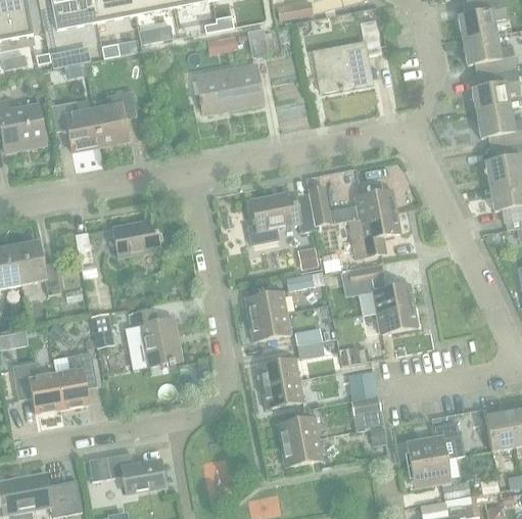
[(0,0),(0,36),(33,30),(27,0),(0,0)]
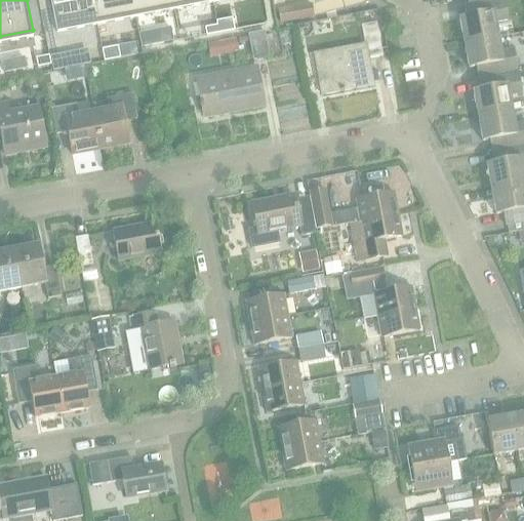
[(51,0),(57,30),(97,23),(93,0),(51,0)]
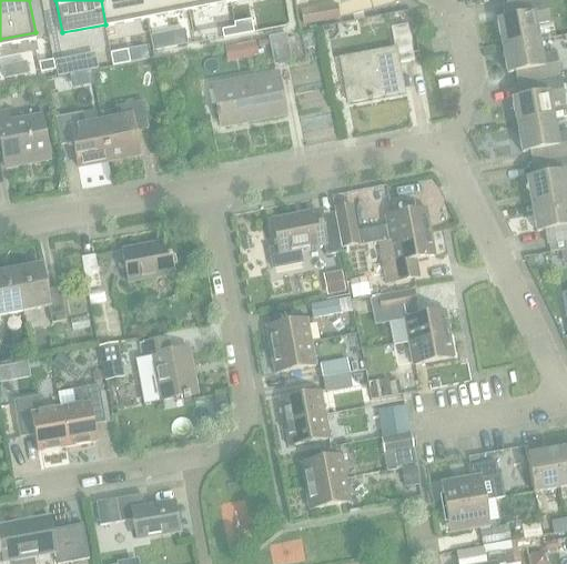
[(101,0),(105,24),(148,16),(143,0),(101,0)]
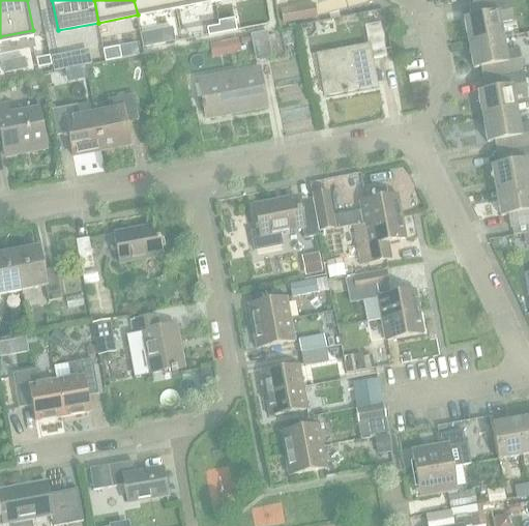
[(134,0),(138,15),(176,7),(174,0),(134,0)]
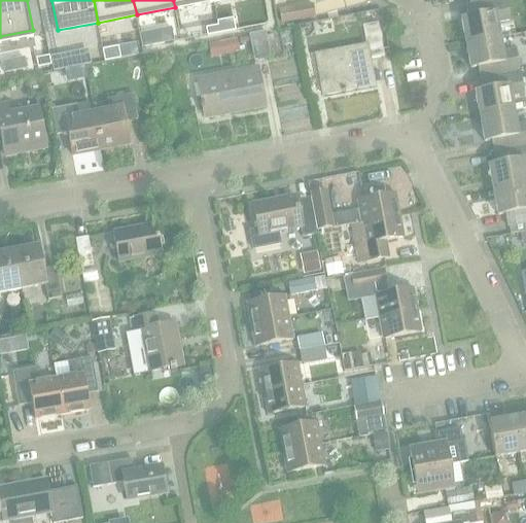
[(466,40),(499,34),(497,20),(510,16),(506,0),(479,0),(470,1),(466,2),(468,14),(461,15),(466,40)]
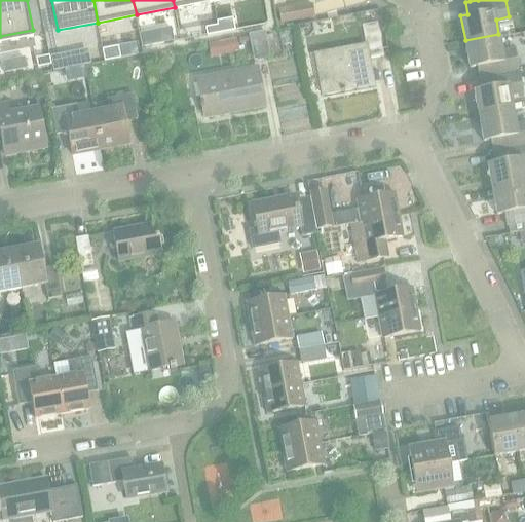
[(279,6),(282,20),(313,13),(311,1),(279,6)]
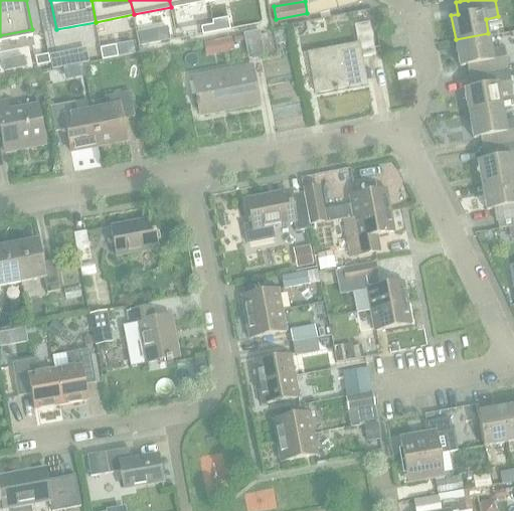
[(228,14),(212,18),(213,22),(214,29),(230,26),(228,14)]
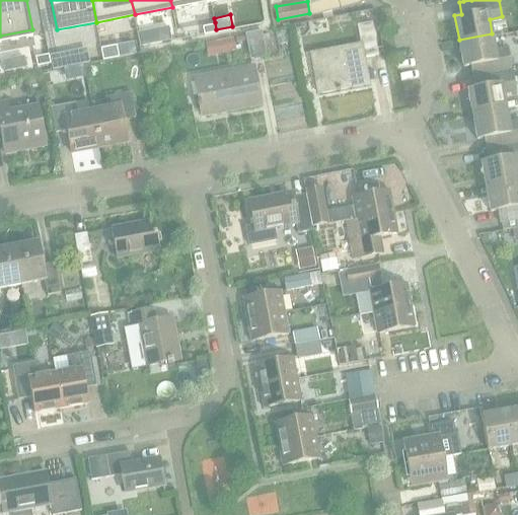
[(311,51),(318,90),(369,81),(364,55),(378,52),(372,19),(357,22),(361,41),(311,51)]
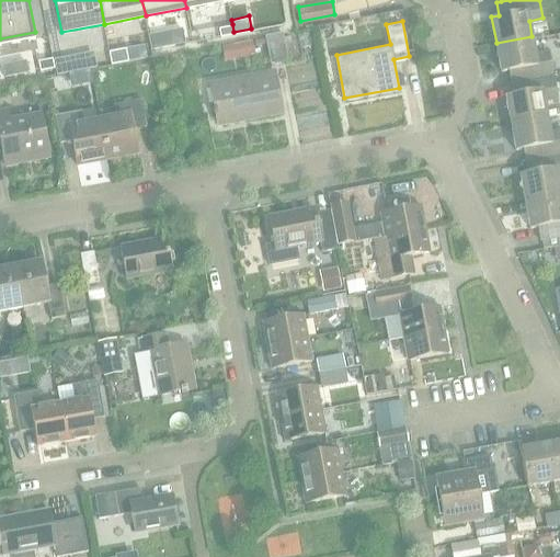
[(232,24),(219,26),(220,35),(233,32),(232,24)]
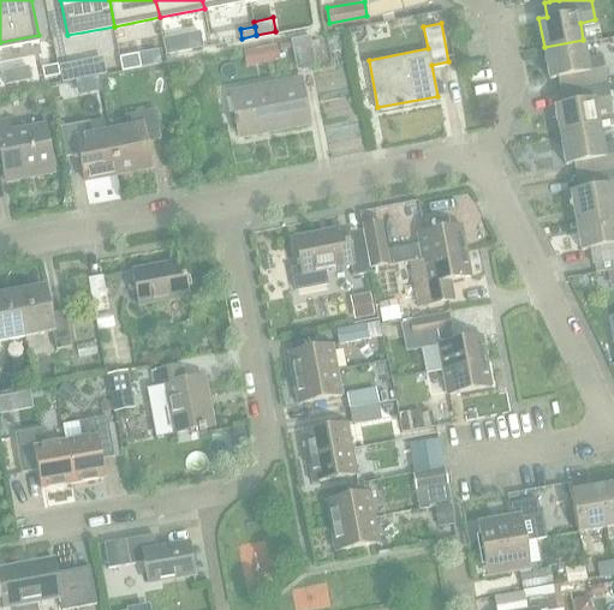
[(201,29),(182,33),(185,48),(203,45),(201,29)]
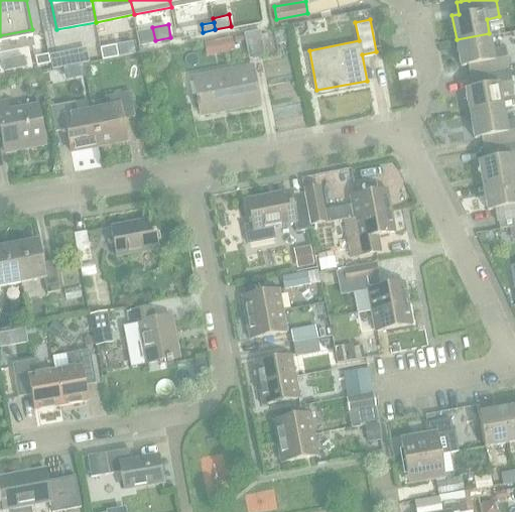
[(249,55),(265,52),(260,27),(244,30),(249,55)]
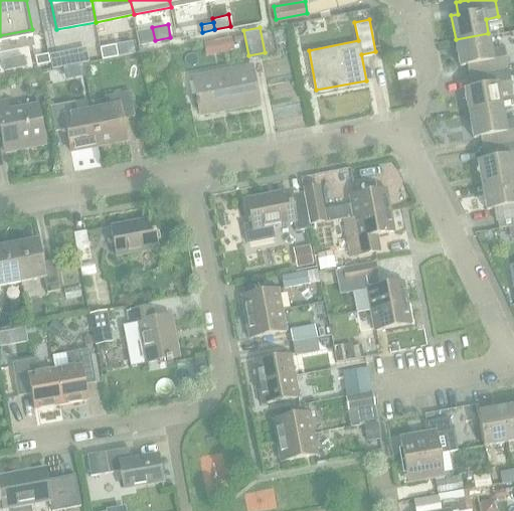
[(470,74),(508,67),(504,45),(491,47),(488,33),(456,39),(460,63),(467,62),(470,74)]
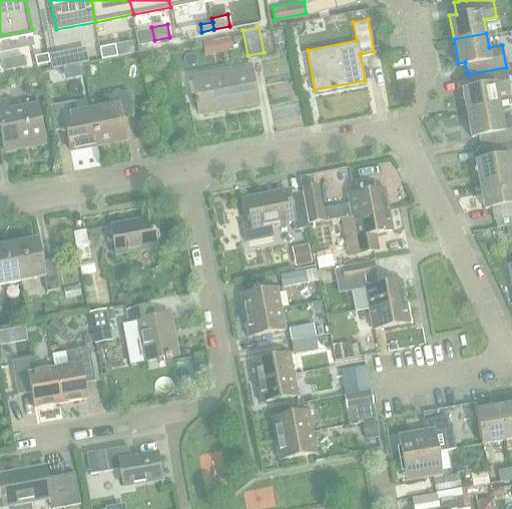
[(231,46),(229,35),(215,37),(217,48),(231,46)]
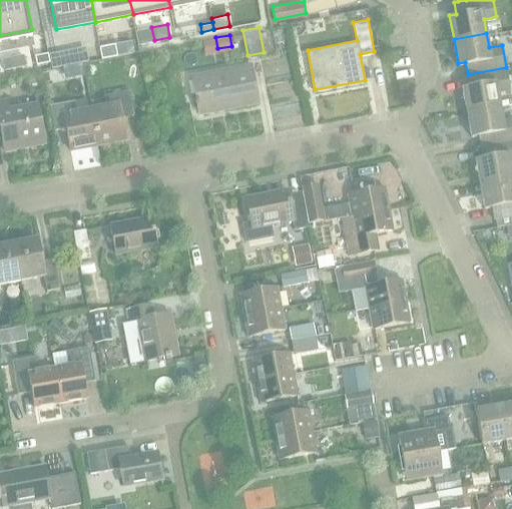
[(115,42),(99,45),(102,57),(117,54),(115,42)]
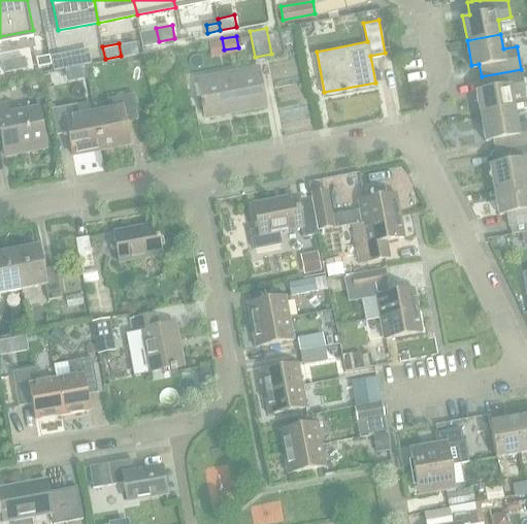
[(50,53),(36,56),(38,65),(52,62),(50,53)]
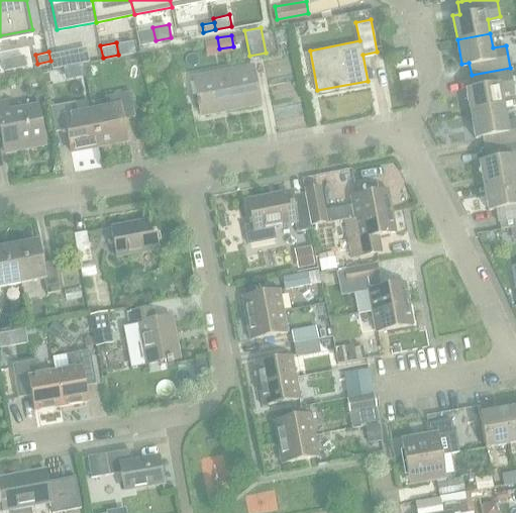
[(23,54),(14,56),(16,67),(25,65),(23,54)]
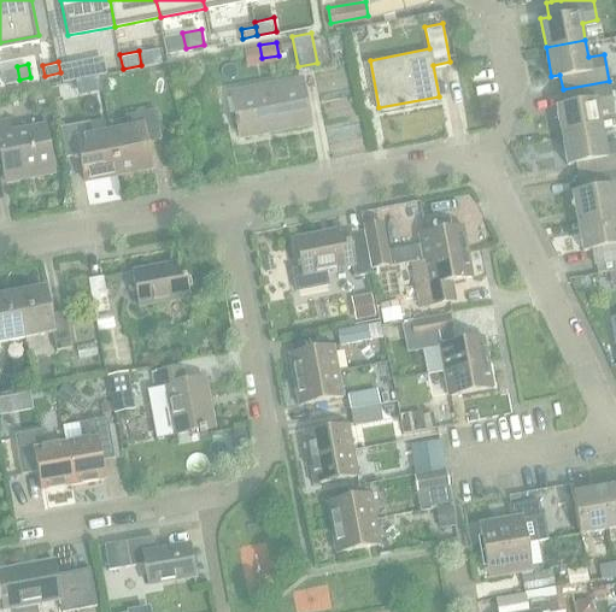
[(300,77),(233,90),(239,129),(274,123),(274,125),(309,118),(300,77)]
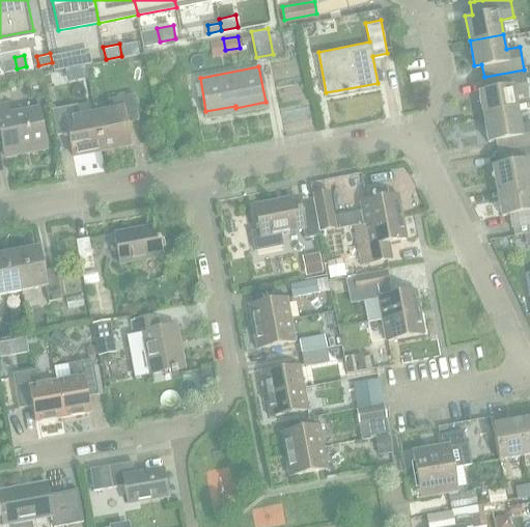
[(517,109),(514,93),(528,91),(524,70),(484,77),(486,88),(479,89),(483,115),(517,109)]
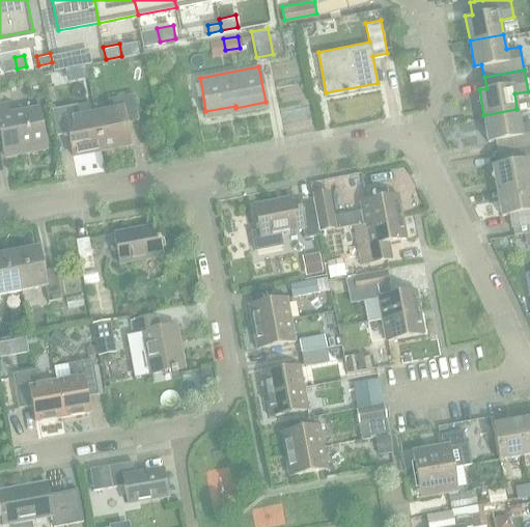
[(95,110),(104,147),(132,142),(128,119),(139,117),(134,91),(110,95),(112,107),(95,110)]
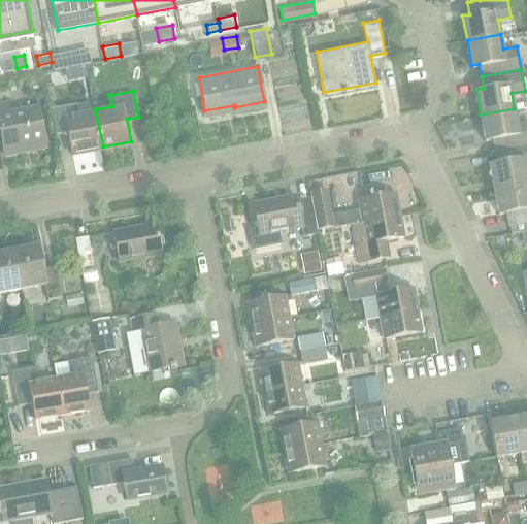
[(0,132),(3,132),(6,153),(45,144),(38,105),(9,110),(7,99),(0,100),(0,132)]
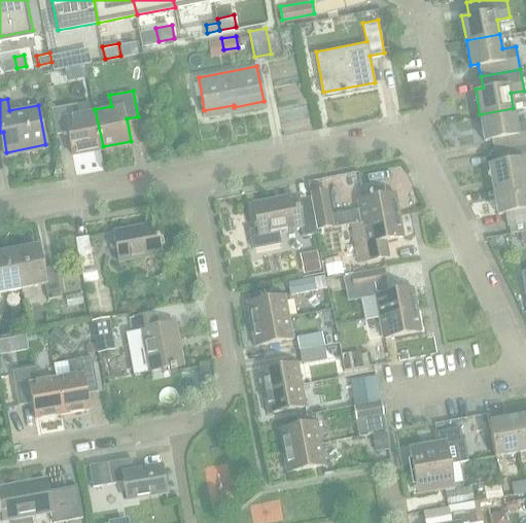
[(103,146),(95,109),(79,112),(77,102),(51,106),(57,132),(68,130),(72,151),(103,146)]
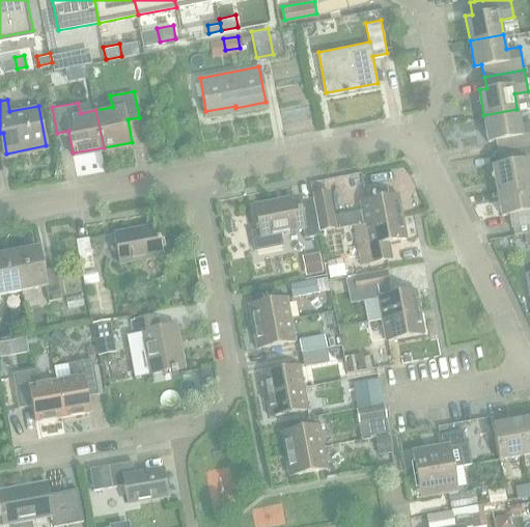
[(498,151),(529,144),(529,120),(519,123),(517,109),(483,115),(487,140),(495,139),(498,151)]
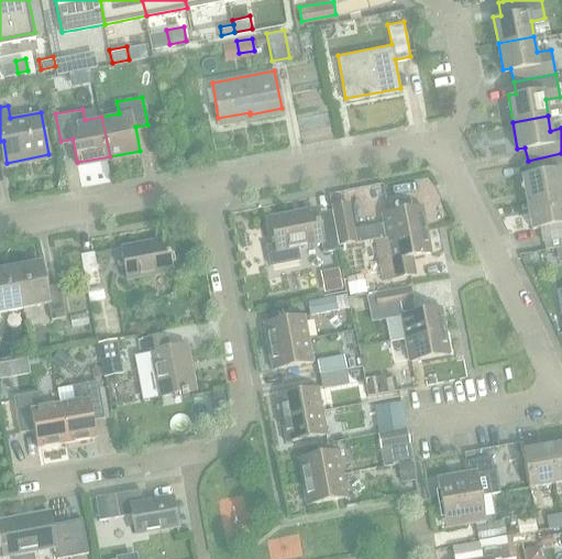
[(527,201),(561,194),(561,186),(560,178),(561,178),(561,153),(528,161),(530,174),(521,175),(527,201)]
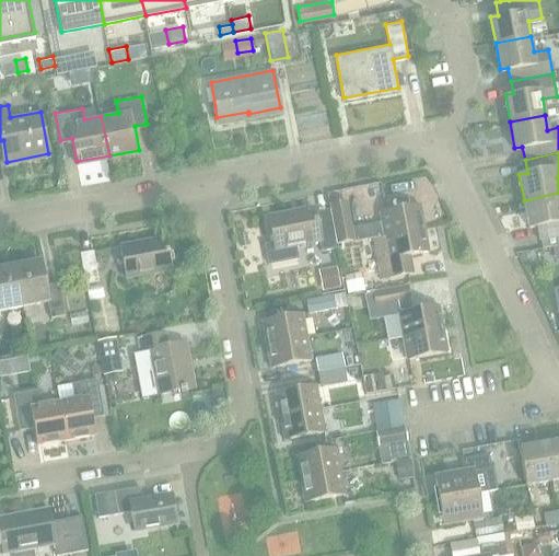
[(558,193),(524,200),(528,226),(537,223),(539,236),(542,236),(558,232),(558,193)]
